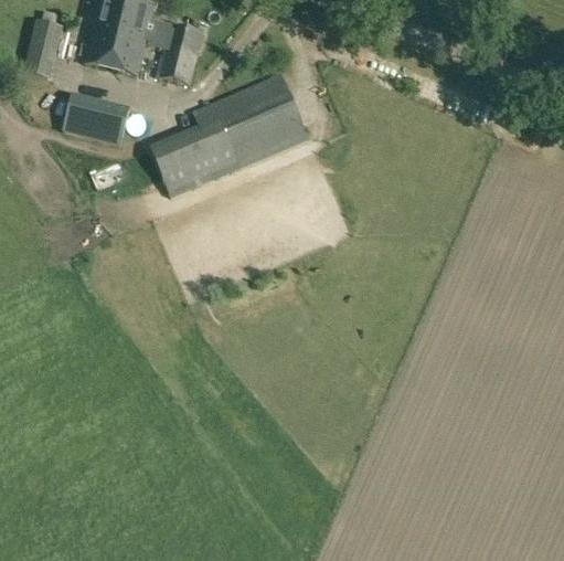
[(159,77),(191,85),(204,32),(150,19),(153,6),(130,0),(103,0),(98,22),(96,22),(86,61),(137,74),(145,39),(150,40),(149,44),(166,49),(159,77)]
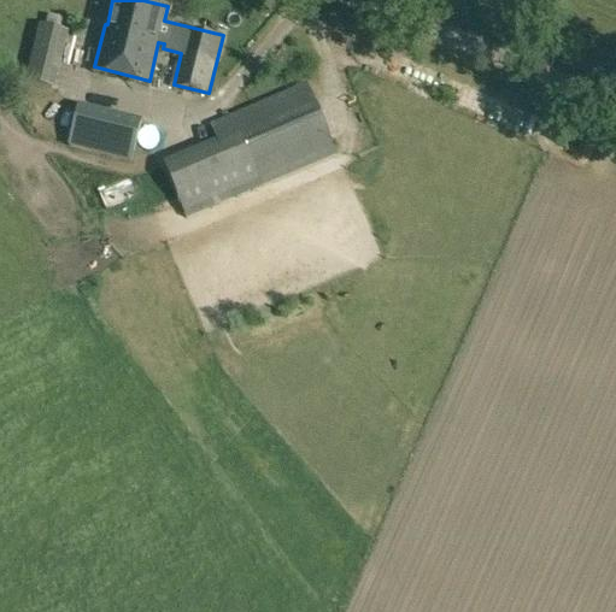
[(24,80),(56,87),(69,30),(39,23),(24,80)]
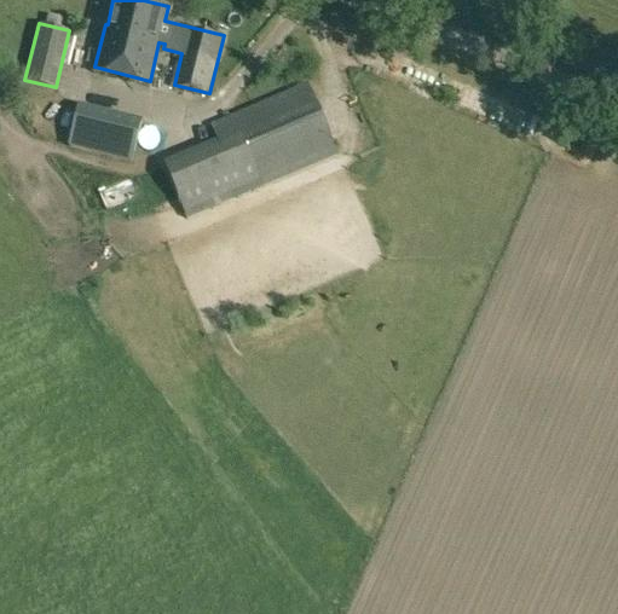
[(165,160),(189,215),(339,151),(309,80),(212,122),(219,137),(165,160)]
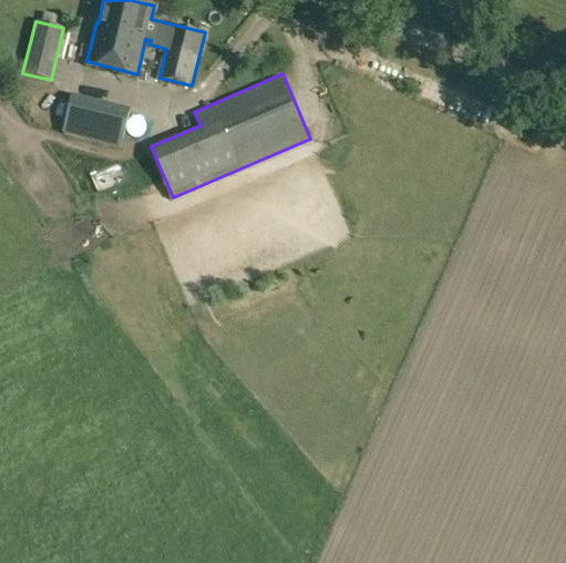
[(63,131),(122,145),(132,106),(73,92),(63,131)]
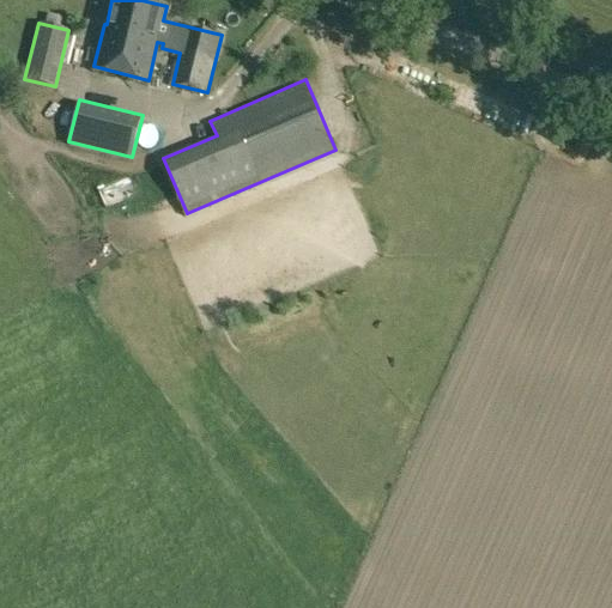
[(115,204),(141,202),(140,181),(114,182),(115,204)]
